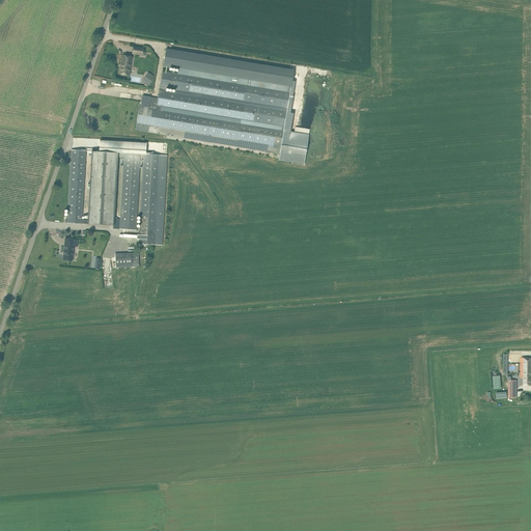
[(290,86),(294,71),(166,49),(158,99),(142,95),(140,107),(139,107),(135,130),(148,132),(236,147),(279,154),(278,160),(304,165),(308,135),(289,132),(294,113),(289,113),(292,96),(295,87),(290,86)]
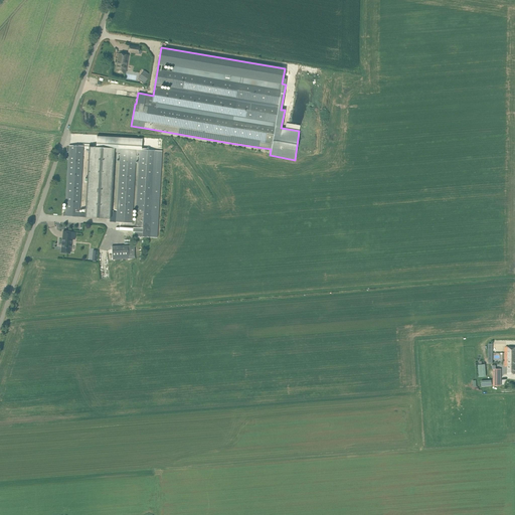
[(128,55),(119,53),(116,71),(125,73),(128,55)]
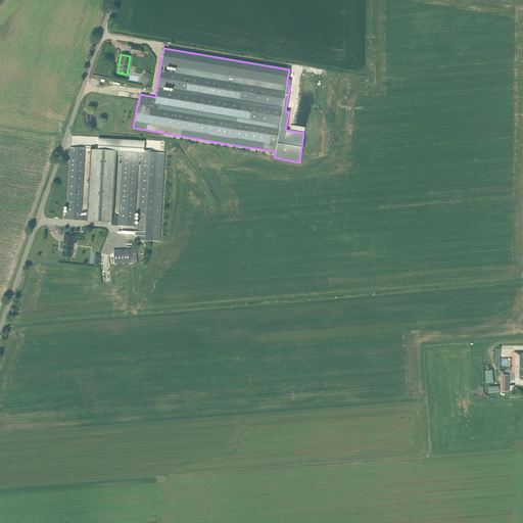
[(141,82),(146,85),(150,79),(145,76),(141,82)]
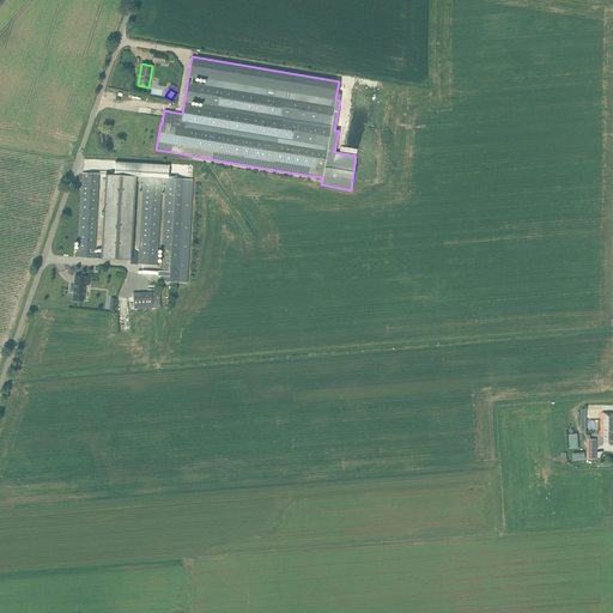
[(132,252),(135,181),(143,182),(143,177),(144,177),(162,177),(167,178),(168,178),(169,165),(115,162),(114,175),(110,175),(110,173),(107,171),(101,254),(95,254),(98,174),(83,174),(78,254),(76,254),(76,258),(131,260),(131,263),(138,265),(138,253),(132,252)]
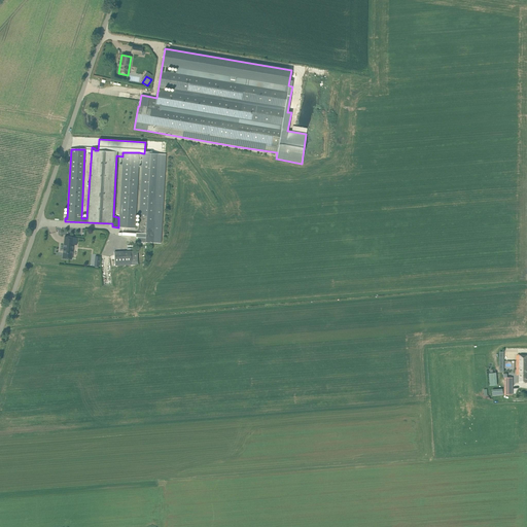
[(161,243),(166,154),(144,153),(143,153),(139,225),(135,225),(139,152),(124,152),(119,224),(119,227),(138,229),(137,242),(161,243)]
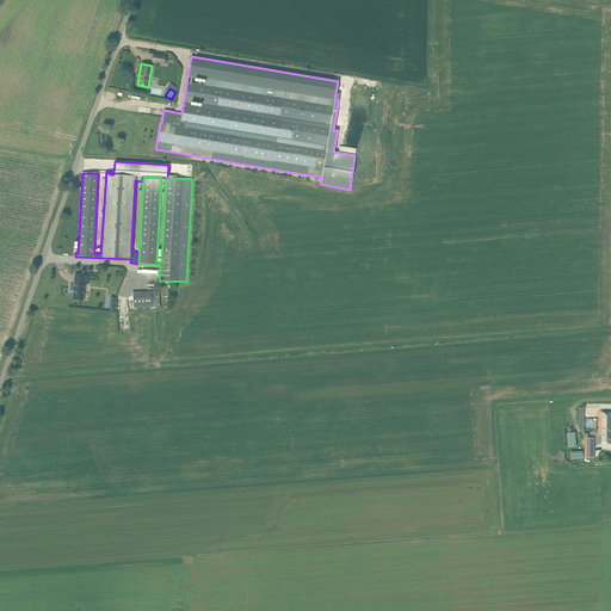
[(73,300),(84,301),(85,284),(88,284),(90,276),(75,275),(73,300)]
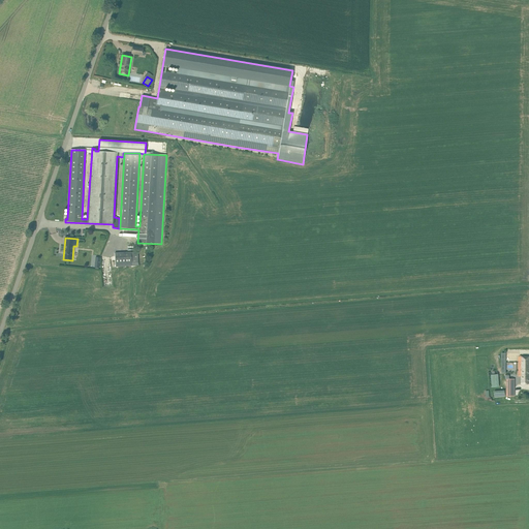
[(138,266),(137,252),(115,253),(116,267),(138,266)]
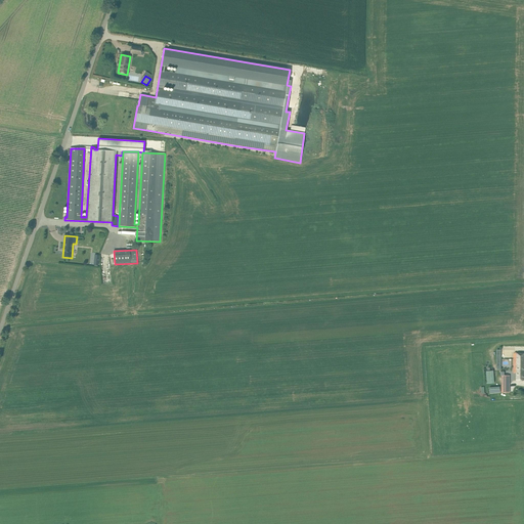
[(516,373),(516,376),(516,380),(523,380),(523,353),(514,353),(514,373),(516,373)]
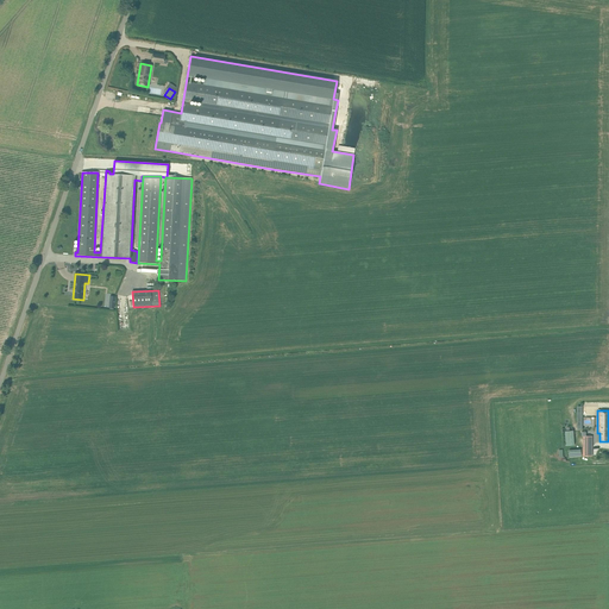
[(583,435),(583,456),(592,456),(592,437),(586,437),(586,432),(583,432),(583,435)]
